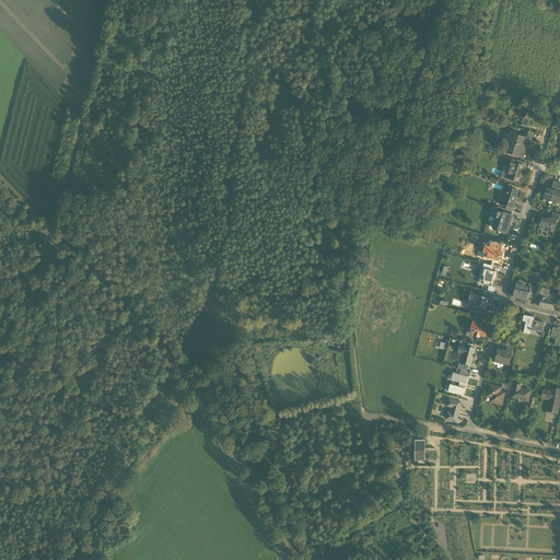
[(524,118),(531,120),(535,108),(524,105),(520,116),(524,118)]
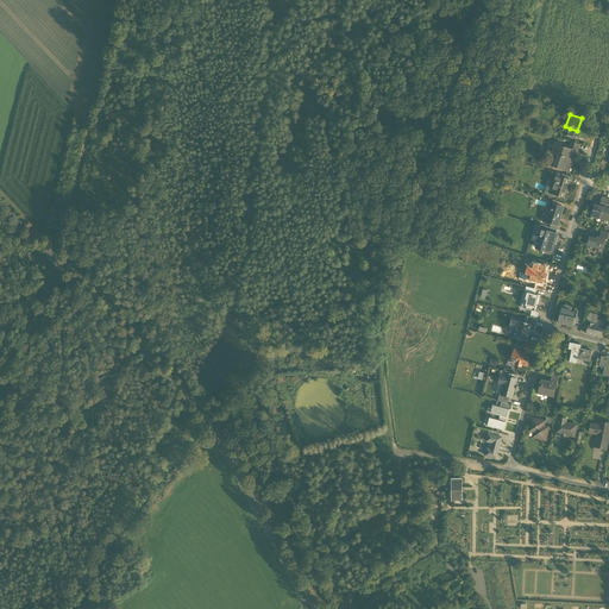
[(567,137),(575,139),(577,131),(570,129),(567,137)]
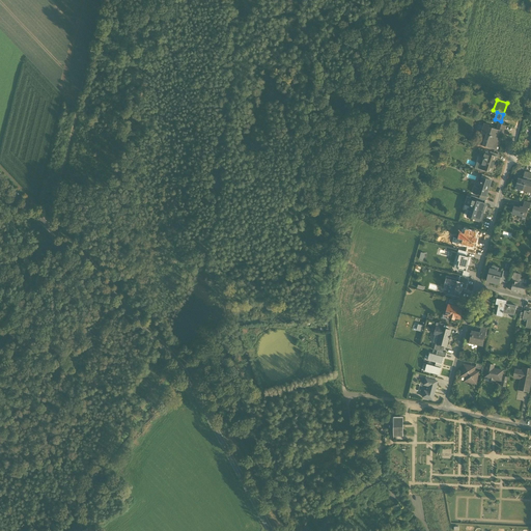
[(481,134),(484,126),(488,128),(490,126),(484,123),(481,134)]
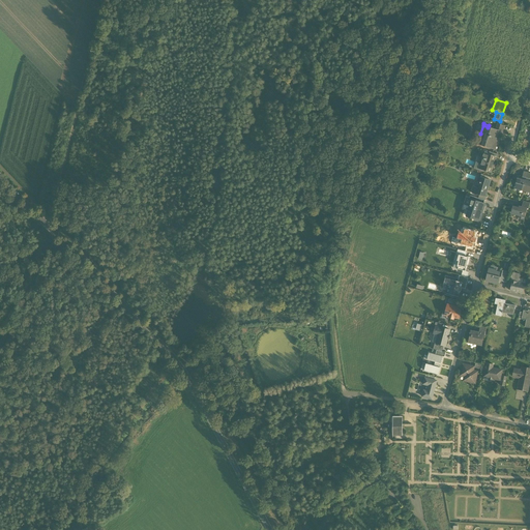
[(500,131),(503,133),(505,126),(498,123),(496,129),(500,130),(500,131)]
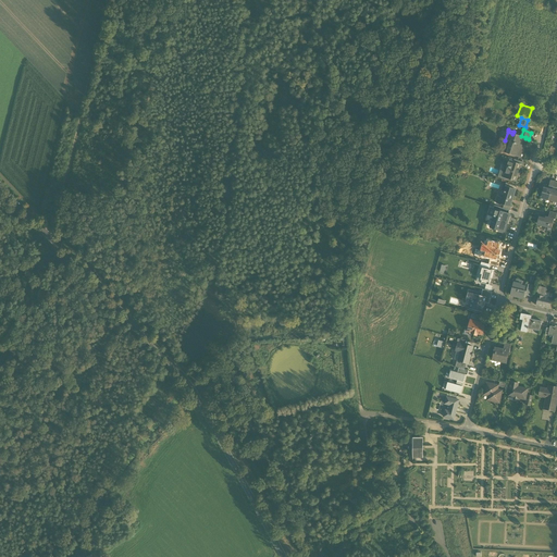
[(508,153),(519,157),(525,138),(525,137),(521,136),(512,134),(508,132),(505,140),(511,143),(508,153)]
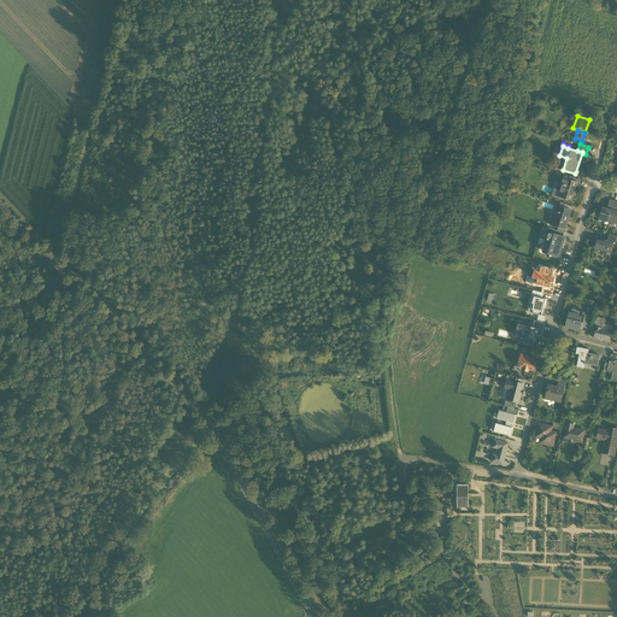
[(564,186),(562,192),(559,197),(562,198),(573,201),(574,195),(573,195),(575,189),(576,189),(577,183),(579,183),(569,180),(562,177),(559,184),(564,186)]
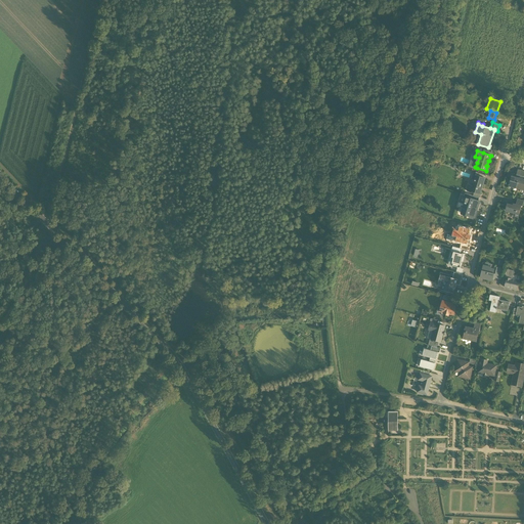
[(474,192),(480,194),(482,187),(484,178),(477,175),(477,176),(473,186),(469,185),(467,190),(472,192),(474,192)]
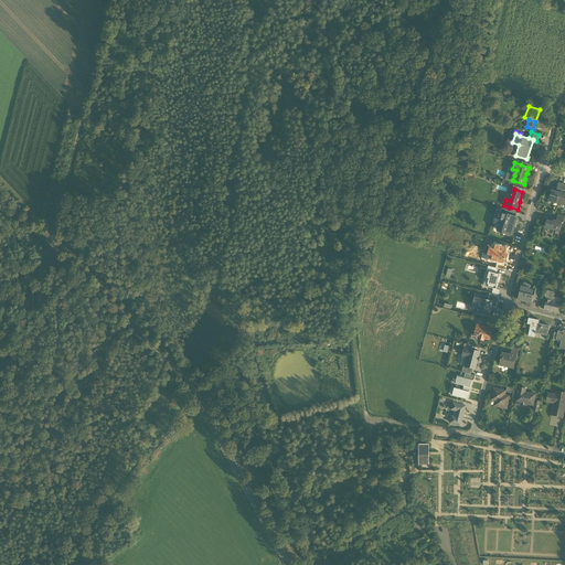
[(548,200),(557,202),(561,192),(556,191),(552,190),(548,200)]
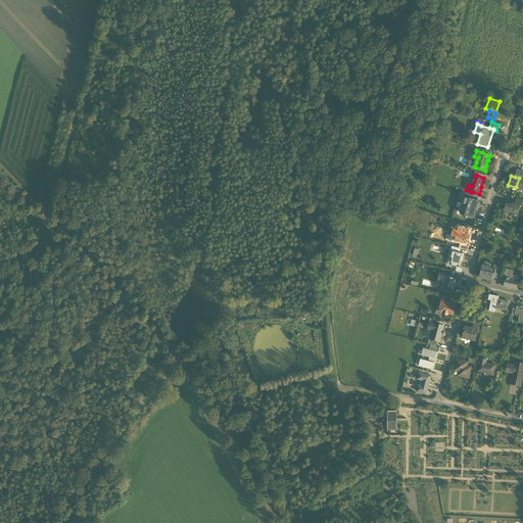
[(463,196),(462,201),(464,201),(462,209),(461,214),(472,217),(474,209),(476,209),(477,206),(475,206),(477,200),(463,196)]
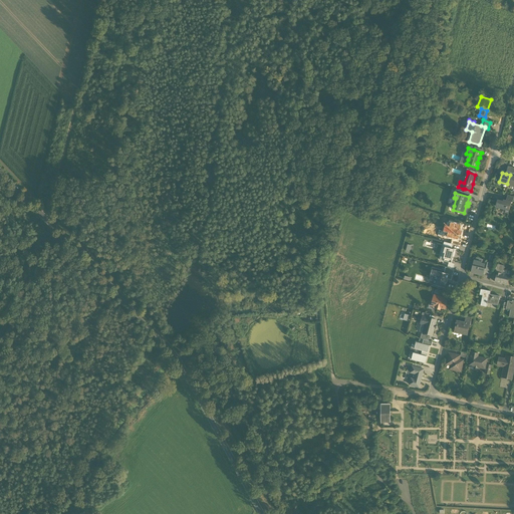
[(496,206),(509,210),(511,203),(512,202),(506,201),(503,200),(503,201),(497,200),(496,206)]
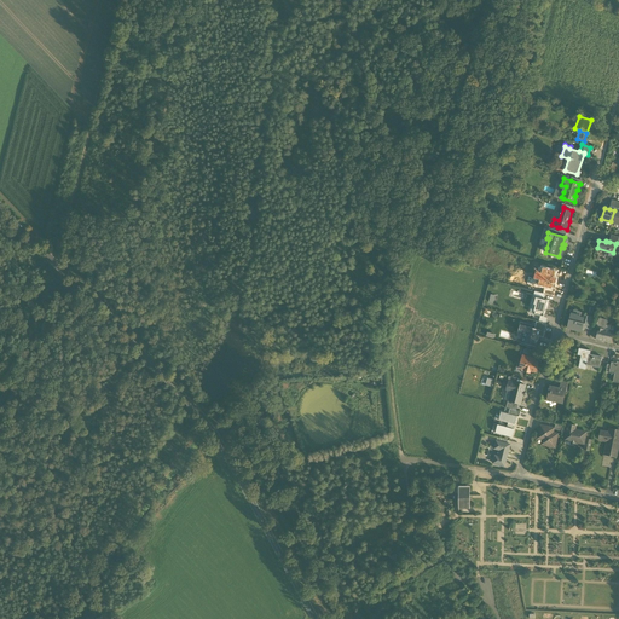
[(545,289),(551,290),(557,271),(543,268),(542,273),(537,272),(536,279),(541,281),(538,287),(545,289)]
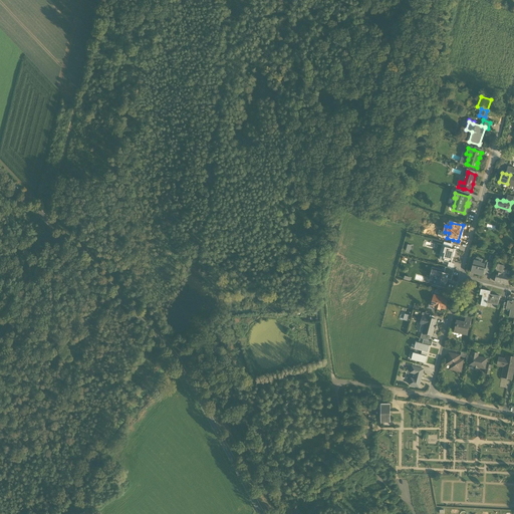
[(455,257),(457,249),(452,248),(443,246),(442,252),(445,253),(444,258),(445,259),(444,261),(449,262),(452,263),(454,256),(455,257)]
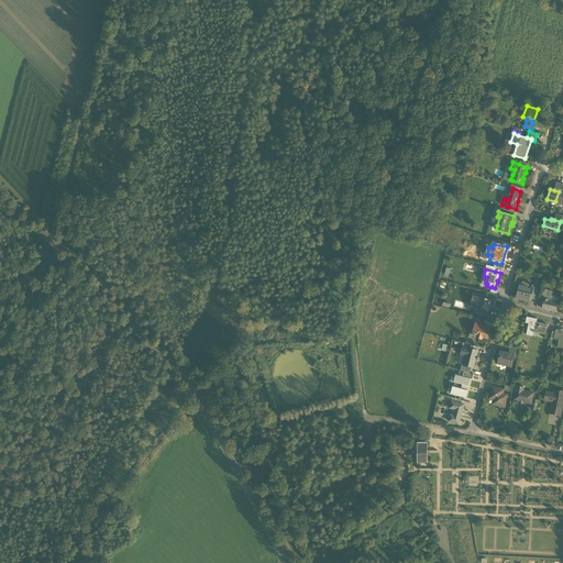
[(520,286),(519,285),(517,298),(529,301),(530,295),(529,294),(530,289),(527,288),(527,287),(520,286)]
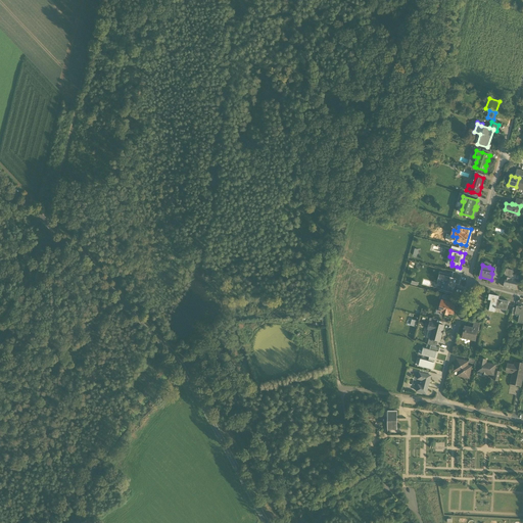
[(496,268),(494,277),(501,278),(503,269),(496,268)]
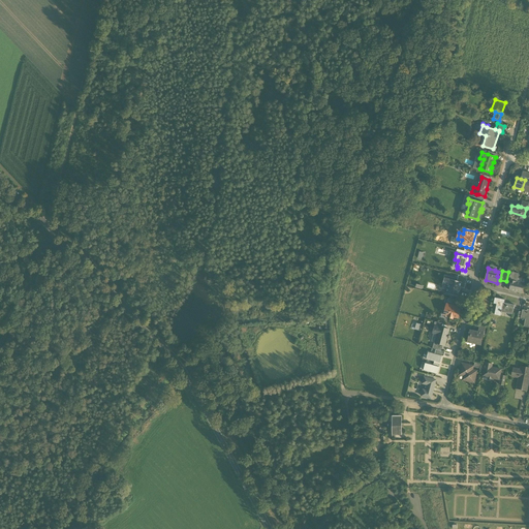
[(509,290),(522,292),(525,283),(518,281),(519,277),(519,274),(511,272),(509,280),(511,280),(509,290)]
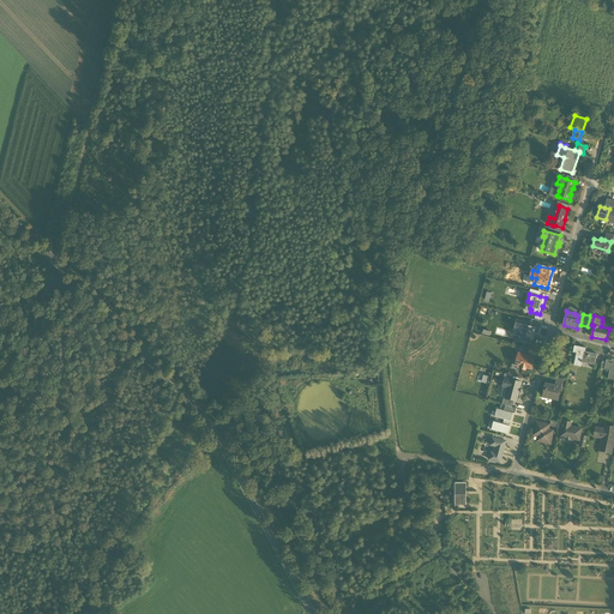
[(517,339),(533,344),(535,333),(540,335),(541,329),(540,329),(530,326),(516,323),(515,329),(519,330),(517,339)]
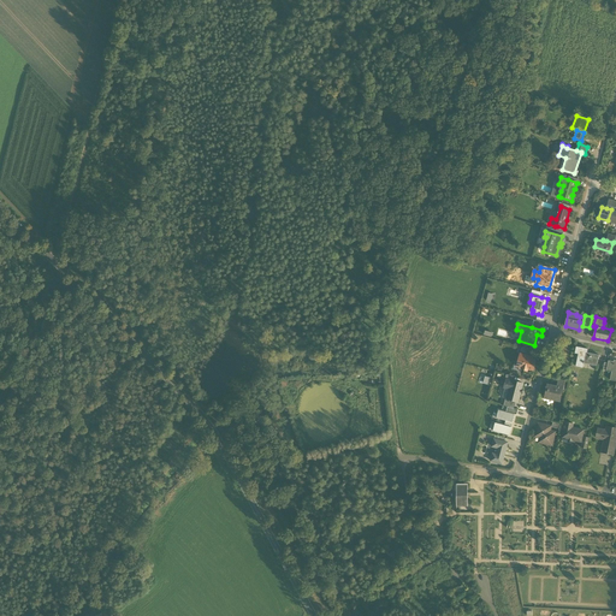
[(576,366),(584,368),(584,363),(585,361),(587,361),(587,362),(597,365),(598,359),(599,359),(599,356),(599,355),(587,353),(588,349),(584,348),(582,354),(579,354),(576,366)]
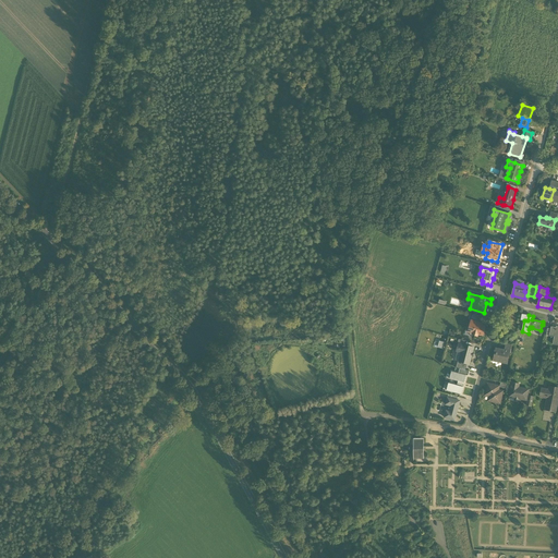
[(471,320),(469,331),(473,332),(473,335),(477,336),(478,334),(483,336),(485,326),(482,325),(483,324),(480,323),(471,320)]
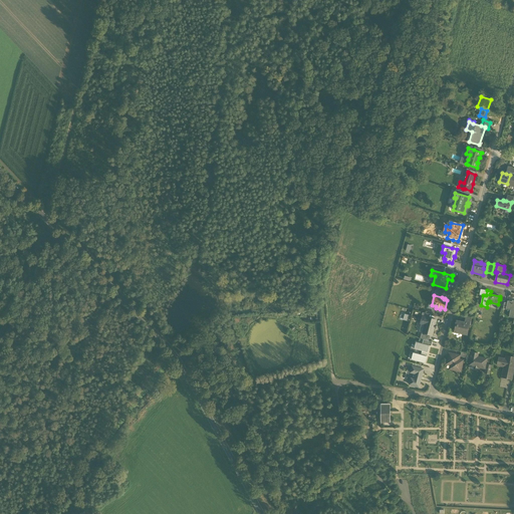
[(422,324),(425,325),(435,327),(437,320),(428,317),(423,316),(421,323),(422,324)]
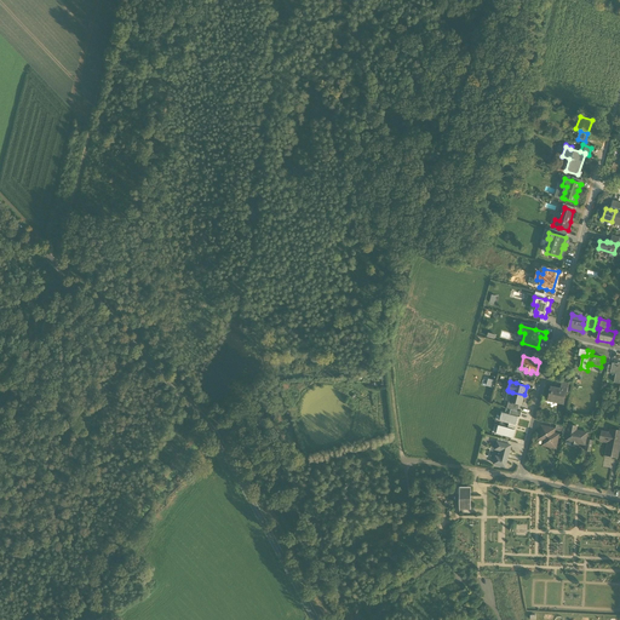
[(550,400),(562,402),(564,391),(566,389),(561,388),(560,389),(557,389),(557,390),(552,389),(552,391),(551,391),(551,394),(550,400)]
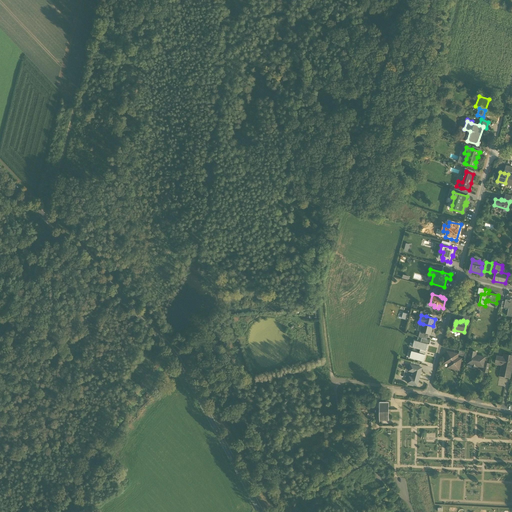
[(431,334),(433,326),(423,324),(421,331),(421,332),(429,334),(431,334)]
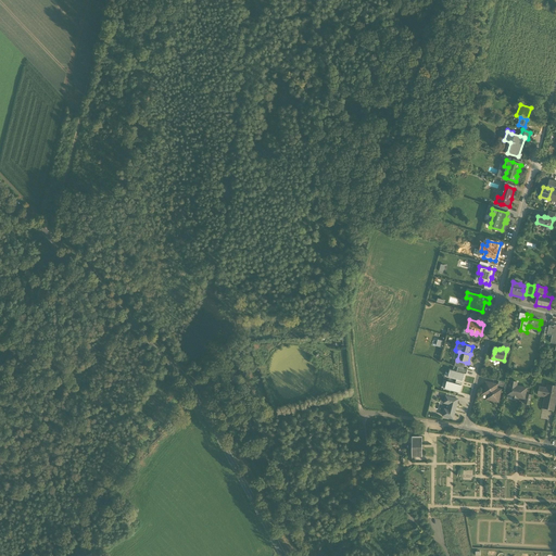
[(464,368),(466,363),(457,361),(457,359),(456,359),(454,366),(458,367),(464,368)]
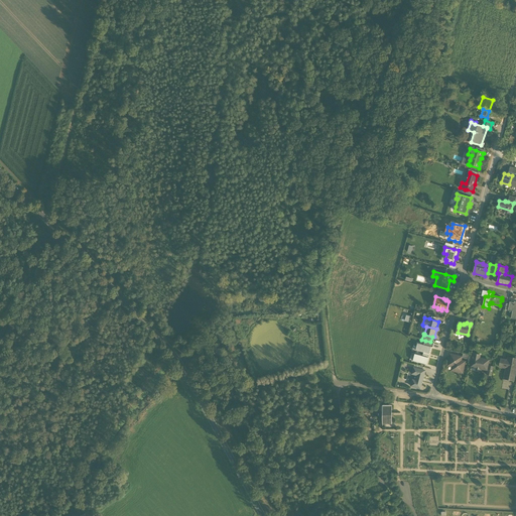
[(416,350),(423,353),(428,354),(429,354),(431,347),(424,345),(417,344),(416,350)]
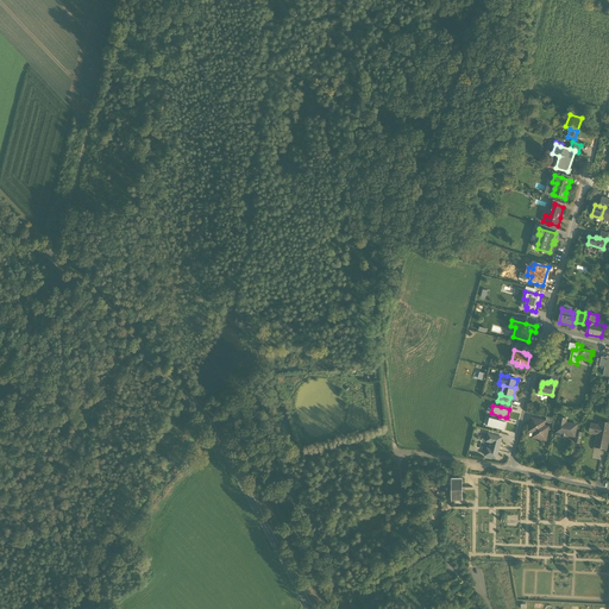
[(506,422),(504,422),(498,420),(490,418),(488,426),(503,431),(506,422)]
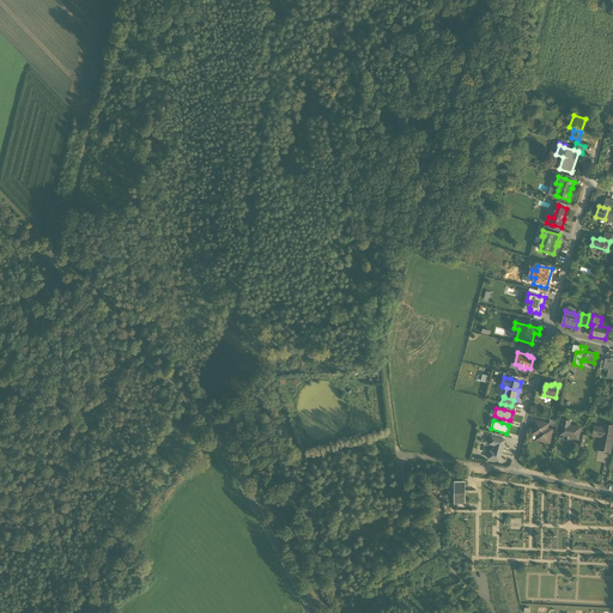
[(538,441),(550,443),(552,430),(547,430),(548,425),(535,422),(533,434),(539,434),(539,435),(538,441)]
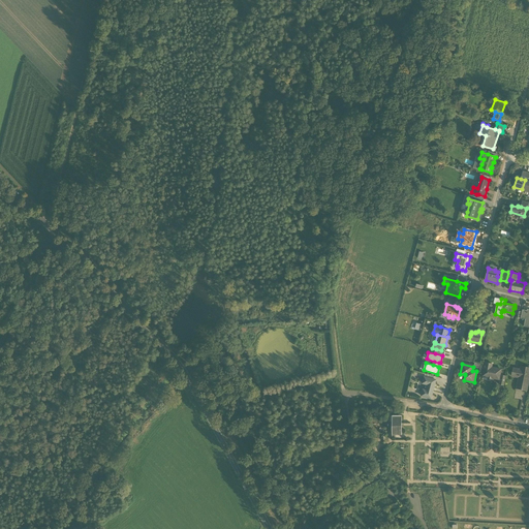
[(483,376),(499,379),(500,375),(501,370),(485,366),(483,376)]
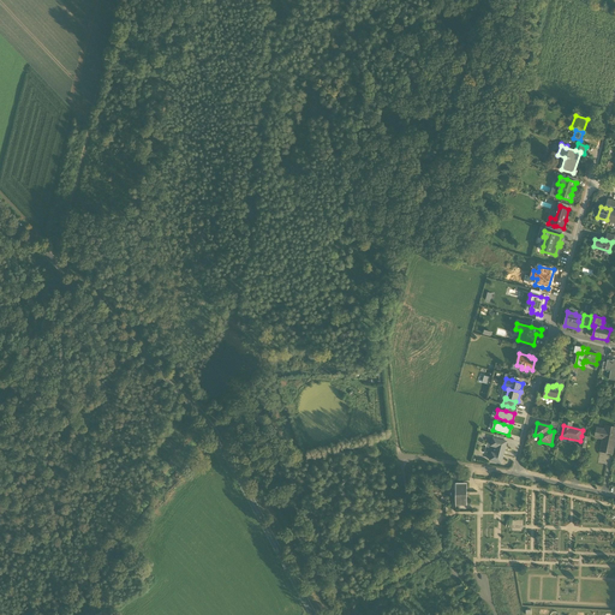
[(602,452),(611,454),(613,447),(614,448),(614,443),(614,428),(607,428),(605,431),(598,430),(597,436),(607,439),(605,446),(603,446),(602,452)]
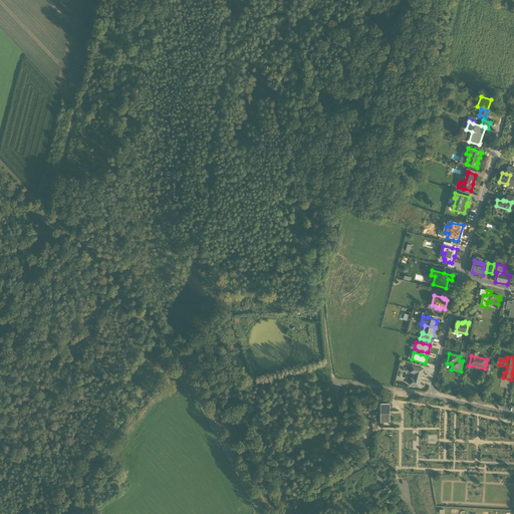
[(411,378),(410,384),(419,387),(421,379),(420,379),(421,376),(422,376),(424,369),(421,368),(413,366),(411,372),(416,373),(414,379),(411,378)]
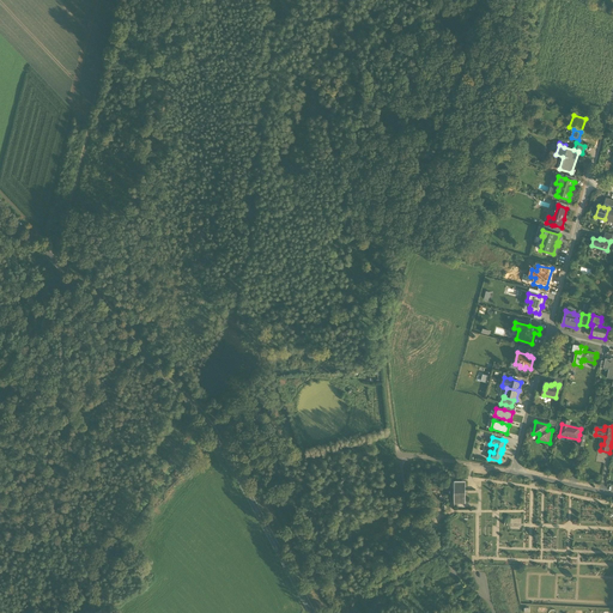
[(455,503),(466,503),(466,481),(455,481),(455,503)]
